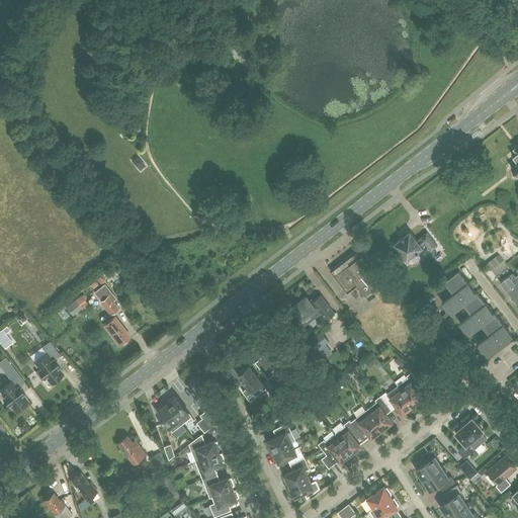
[(229,0),(228,0),(226,6),(230,10),(236,10),(238,4),(234,0),(229,0)]
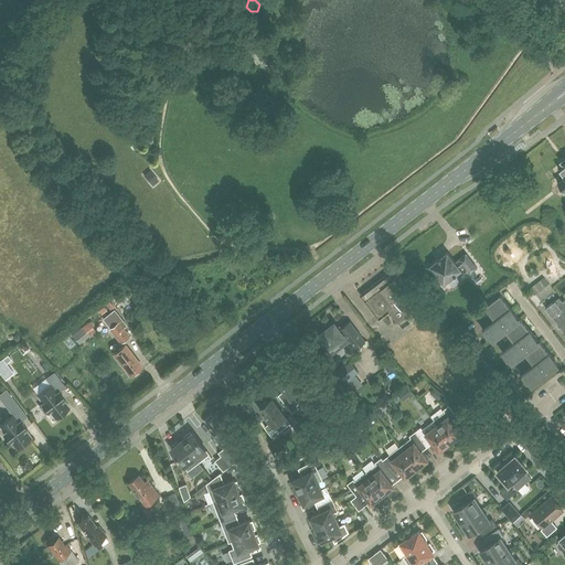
[(244,87),(234,74),(225,81),(235,94),(244,87)]
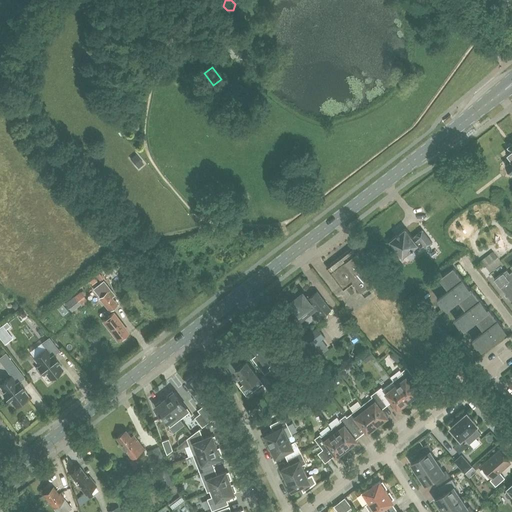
[(142,162),(135,154),(130,158),(137,166),(142,162)]
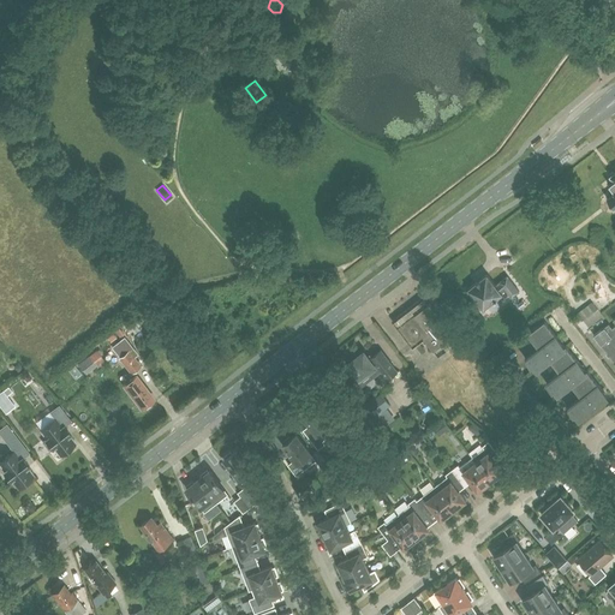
[(487,274),(467,290),(476,299),(470,304),(476,312),(482,308),(483,309),(502,294),(505,298),(508,294),(511,298),(519,292),(507,276),(499,282),(500,284),(496,286),(487,274)]
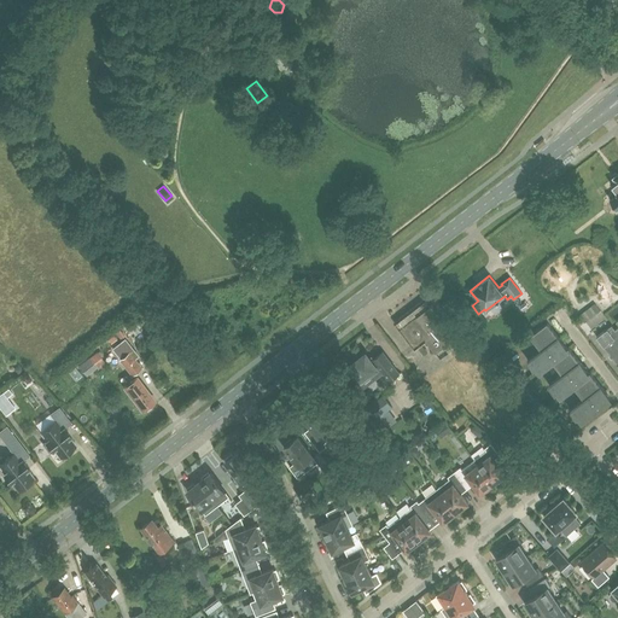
[(444,349),(450,344),(442,332),(447,327),(436,313),(437,313),(436,310),(435,310),(431,305),(430,304),(426,299),(396,322),(401,330),(415,348),(425,340),(435,353),(443,348),(444,349)]
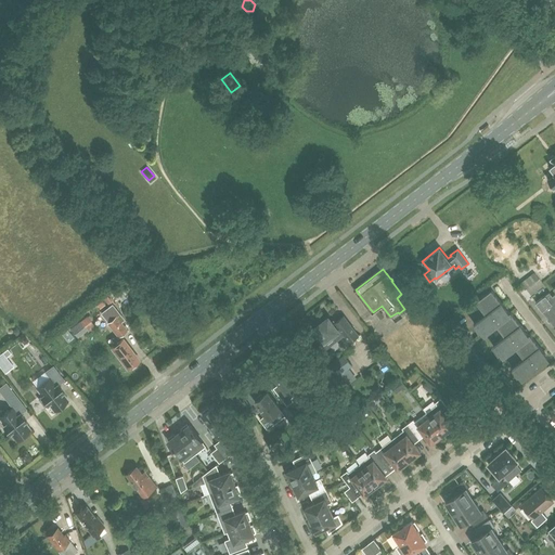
[(525,288),(539,279),(534,272),(520,283),(525,288)]
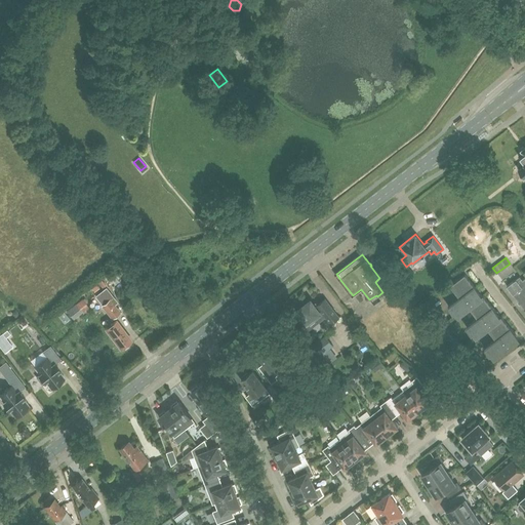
[(112,272),(108,276),(115,284),(120,281),(112,272)]
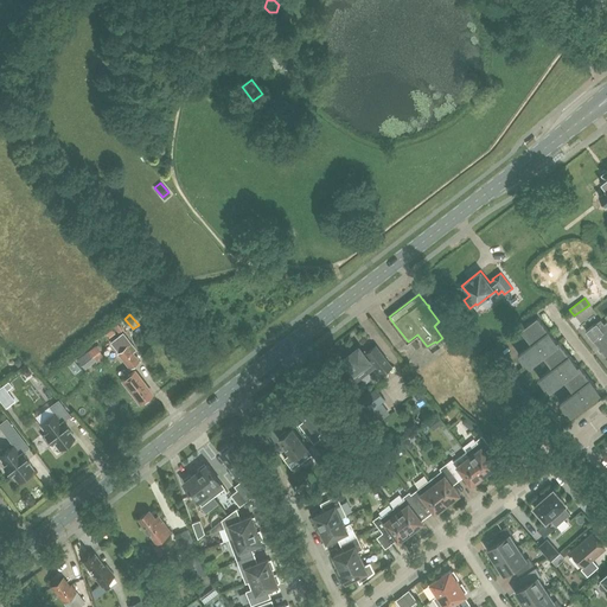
[(606,320),(604,324),(601,319),(586,331),(606,358),(606,314),(605,315),(606,318),(606,320)]
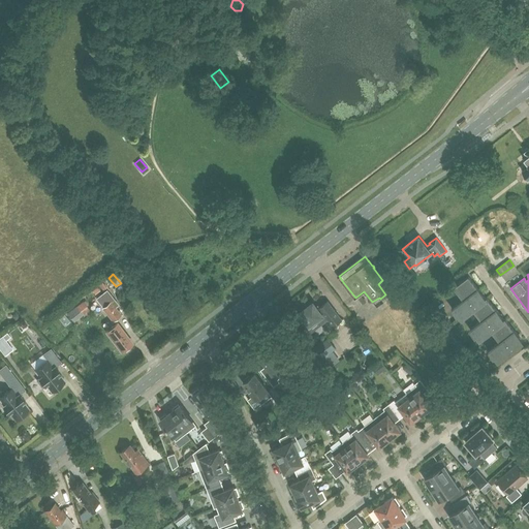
[(486,299),(486,298),(468,276),(454,287),(463,300),(452,308),(457,315),(458,314),(461,317),(472,309),(486,299)]
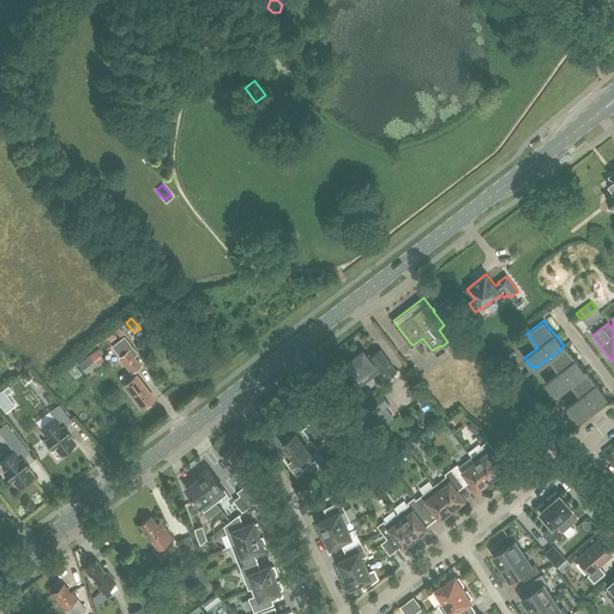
[(124,336),(113,344),(121,355),(120,356),(131,371),(139,365),(133,357),(127,351),(132,348),(124,336)]
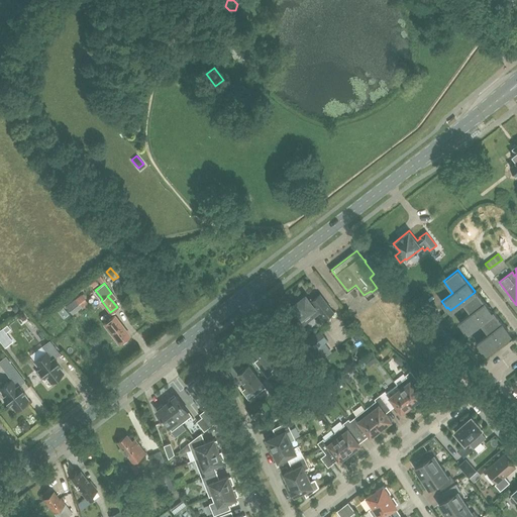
[(475,292),(461,302),(471,313),(459,322),(464,328),(466,327),(469,331),(480,322),(493,312),(492,312),(476,290),(475,291),(475,292)]
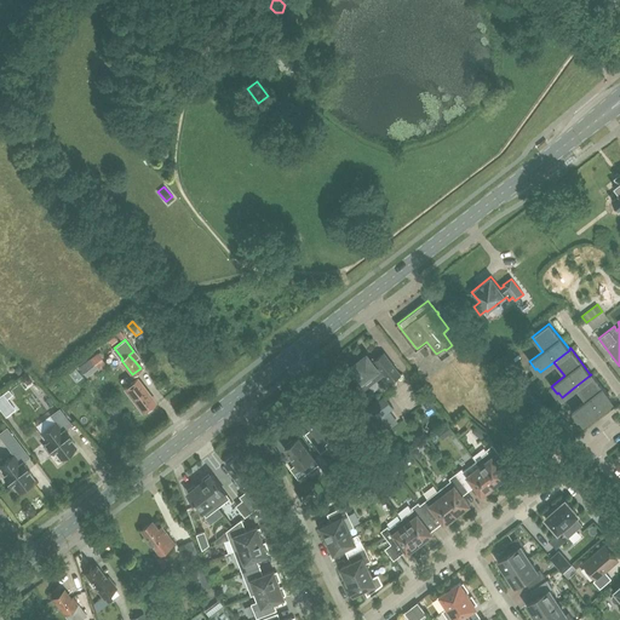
[(90,357),(79,367),(87,377),(97,368),(95,365),(103,359),(98,352),(90,359),(90,357)]
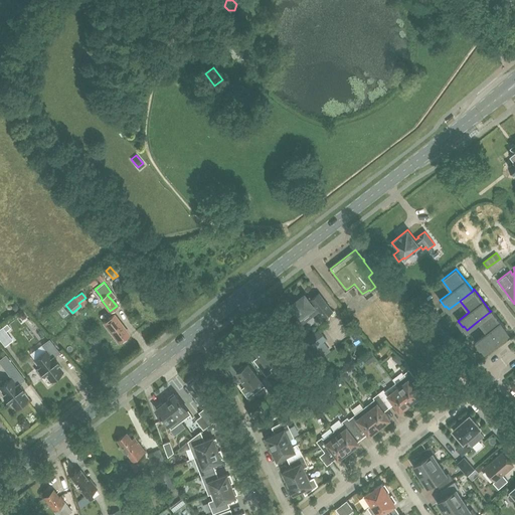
[(304,295),(289,307),(298,319),(310,310),(312,312),(317,308),(324,317),(332,311),(319,294),(309,301),(304,295)]
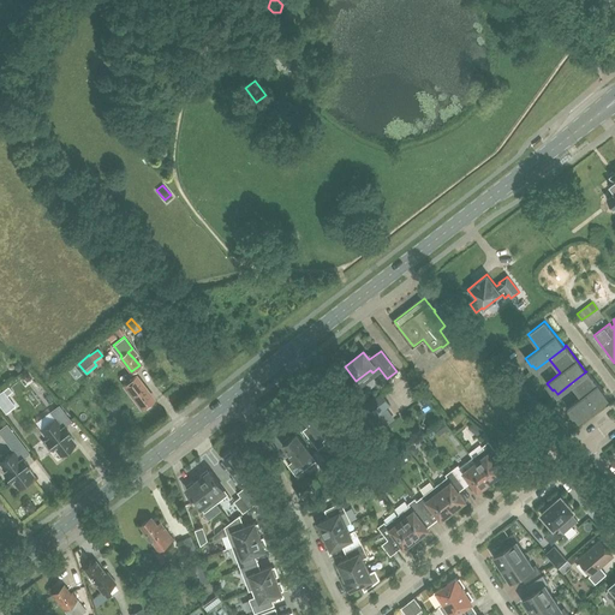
[(507,369),(500,360),(494,365),(502,374),(507,369)]
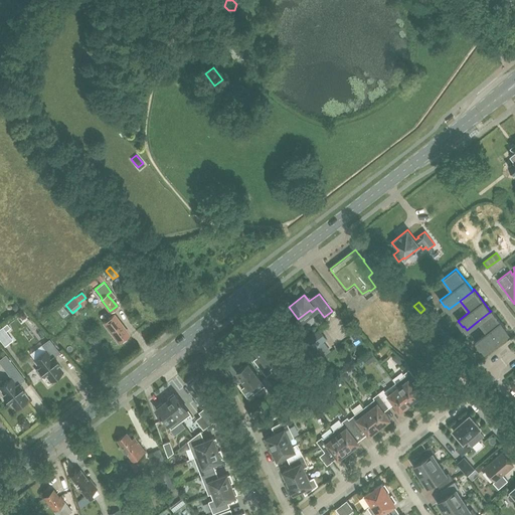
[(491,311),(478,321),(486,332),(475,341),(480,348),(482,347),(485,350),(508,332),(491,310),(490,311),(491,311)]
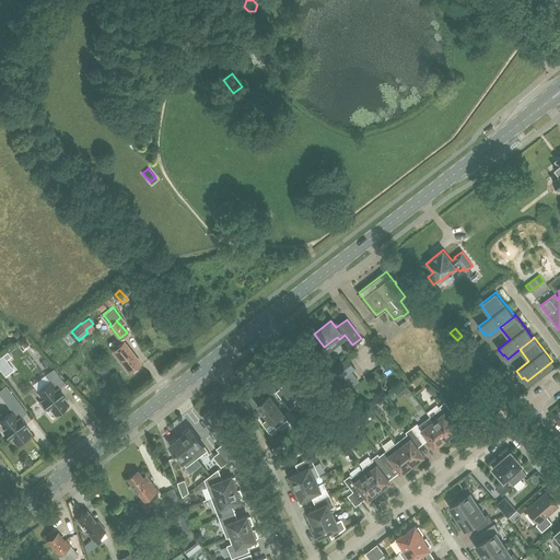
[(118,346),(113,350),(119,359),(119,361),(120,363),(123,363),(129,371),(130,371),(132,371),(135,369),(135,366),(139,363),(124,342),(118,346)]
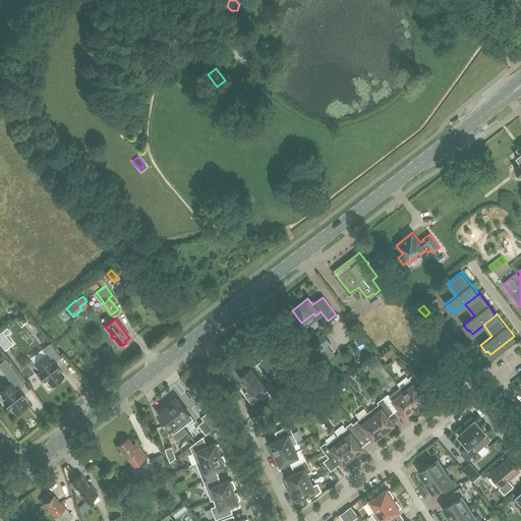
[(360,332),(356,327),(350,332),(353,337),(360,332)]
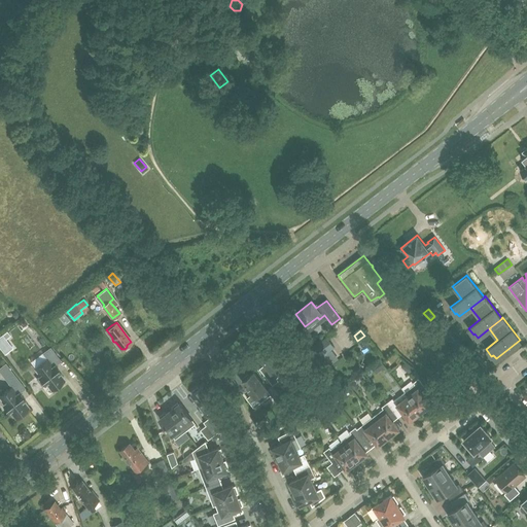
[(454,339),(448,330),(443,335),(449,343),(454,339)]
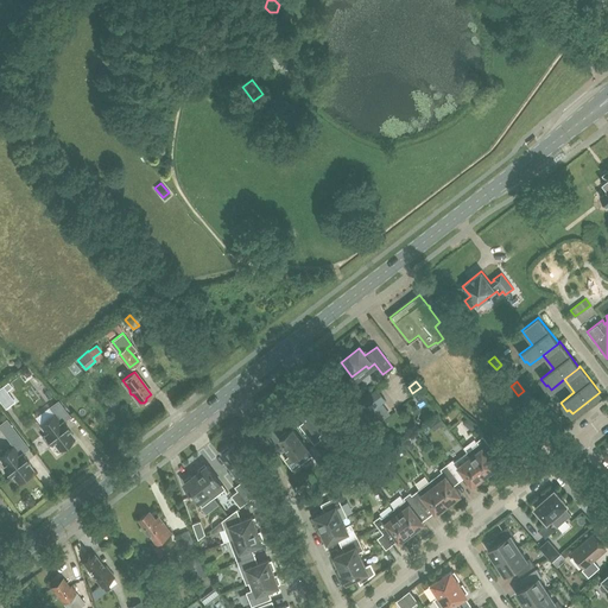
[(0,388),(0,400),(6,409),(16,401),(7,391),(12,387),(8,382),(0,388)]
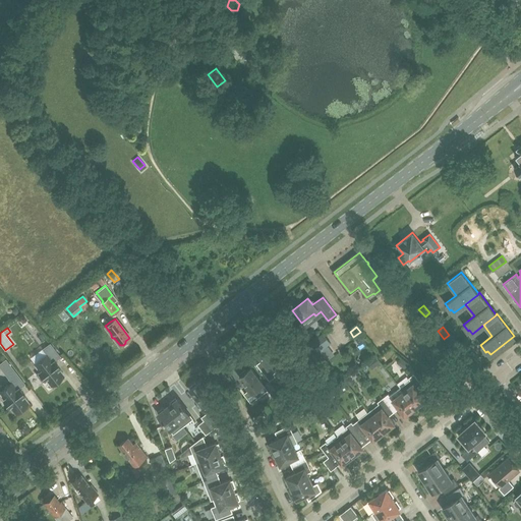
[(317,353),(331,343),(324,333),(310,343),(317,353)]
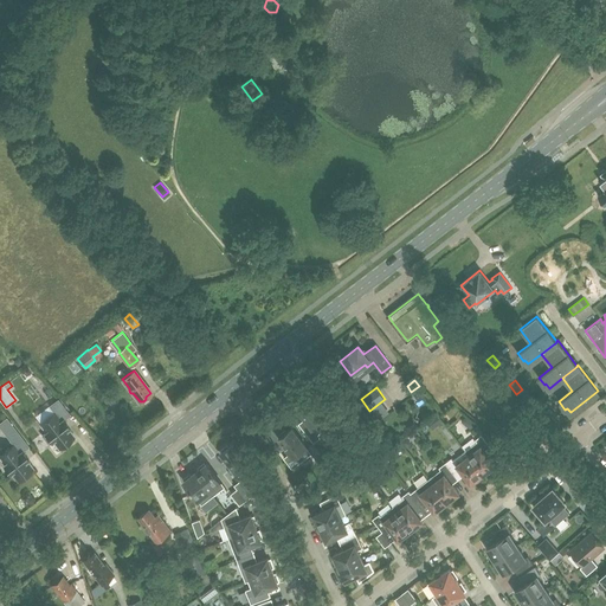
[(40,424),(46,432),(42,434),(49,444),(52,440),(58,447),(62,445),(65,444),(69,442),(70,439),(73,436),(68,429),(69,427),(63,420),(70,414),(58,399),(49,406),(55,413),(40,424)]
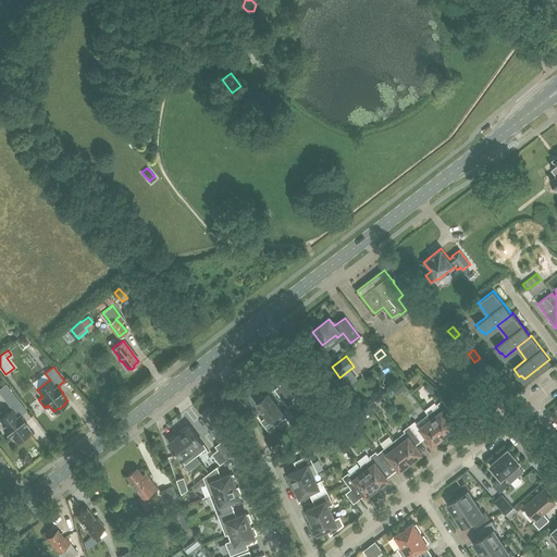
[(279,372),(273,376),(281,384),(274,390),(288,407),(295,401),(293,399),(304,391),(286,367),(284,368),(283,367),(277,371),(279,372)]
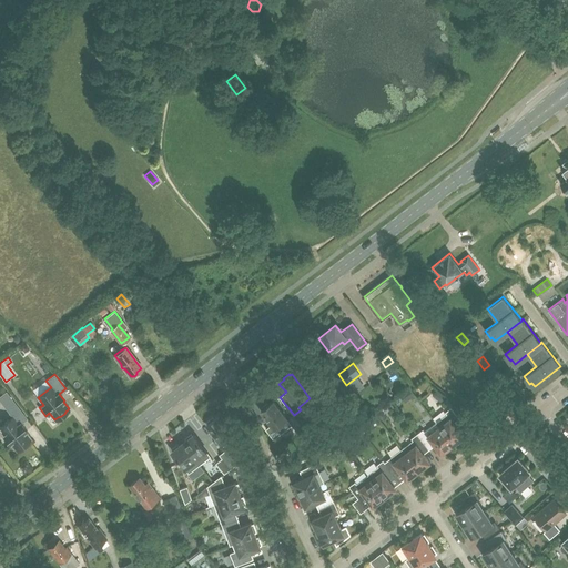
[(497,384),(504,392),(508,388),(501,379),(497,384)]
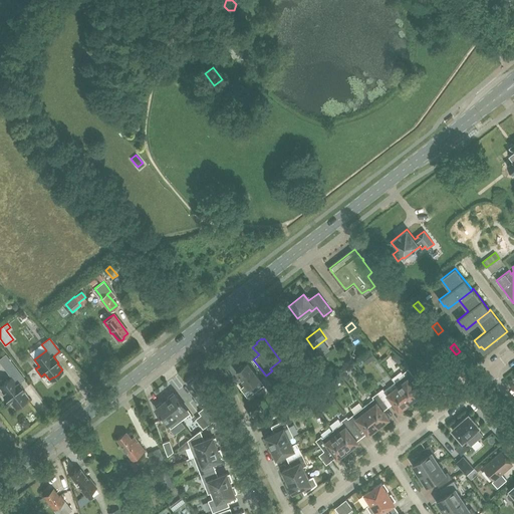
[(299,354),(303,361),(312,354),(307,348),(299,354)]
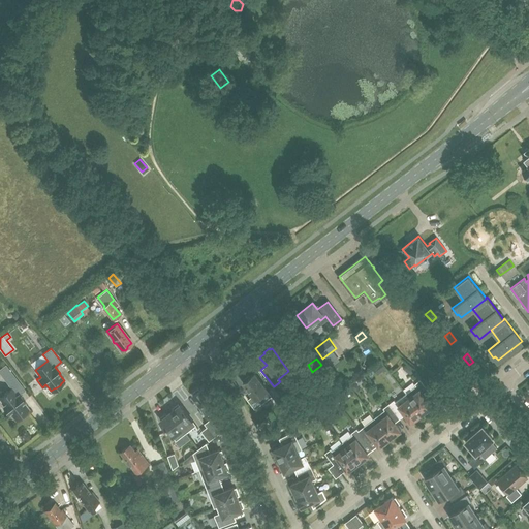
[(486,368),(477,359),(469,366),(477,375),(486,368)]
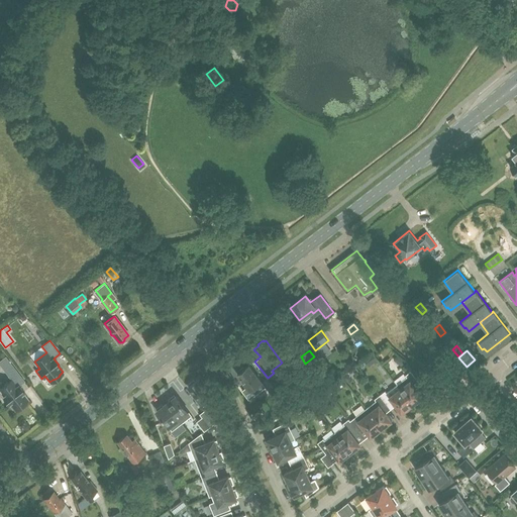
[(372,353),(369,355),(374,363),(377,359),(372,353)]
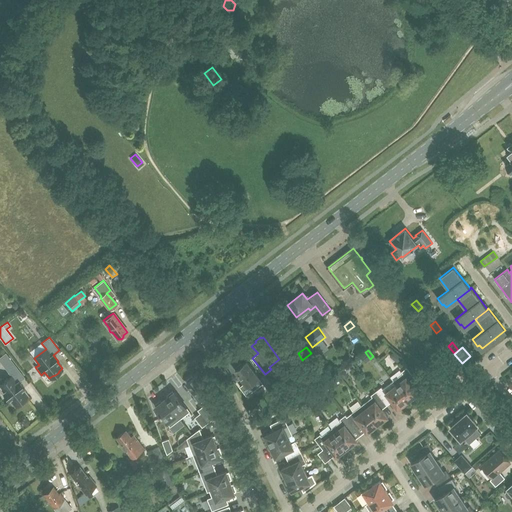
[(5,353),(0,356),(0,361),(11,376),(0,384),(0,386),(4,392),(3,392),(9,400),(10,399),(14,405),(18,403),(20,402),(23,400),(24,398),(27,395),(22,389),(23,388),(18,381),(24,377),(5,353)]
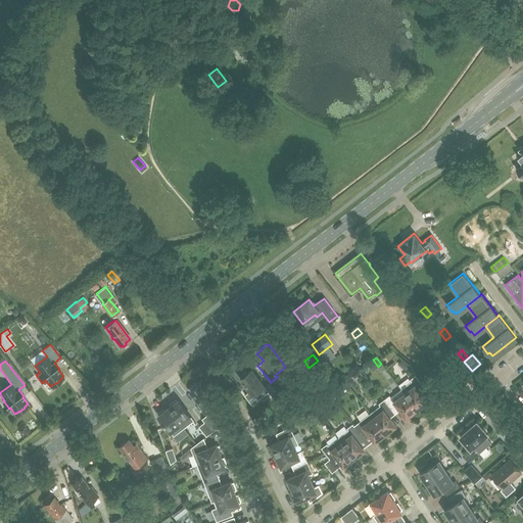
[(241,377),(240,378),(250,390),(244,395),(252,405),(269,391),(251,369),(247,373),(246,371),(240,376),(241,377)]
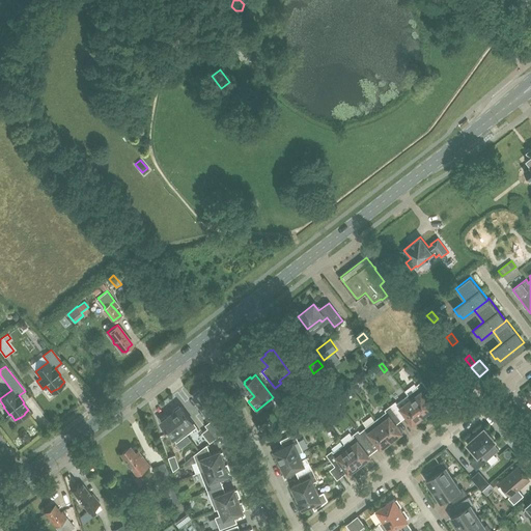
[(418,387),(408,395),(423,416),(424,415),(425,415),(427,415),(429,414),(430,413),(431,412),(432,410),(432,409),(434,408),(435,408),(434,407),(426,397),(431,393),(422,381),(416,385),(418,387)]
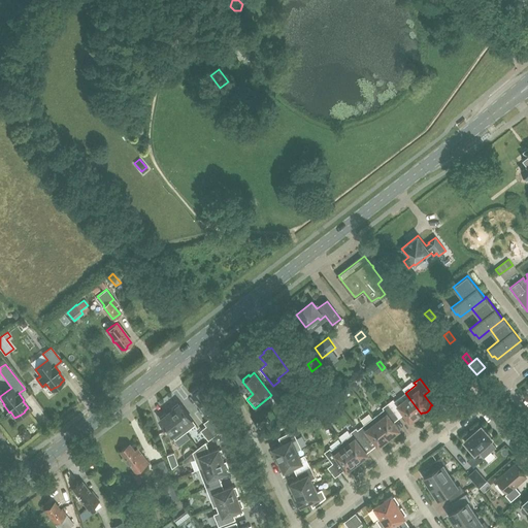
[(194,393),(192,394),(208,415),(220,406),(203,386),(199,389),(198,388),(192,392),(194,393)]
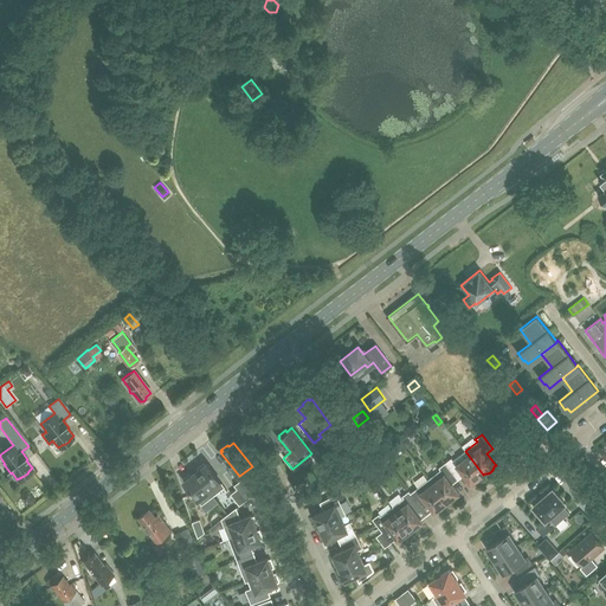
[(482,476),(483,475),(465,451),(453,461),(451,458),(445,463),(456,477),(462,472),(470,483),(471,484),(471,483),(472,482),(474,483),(476,483),(478,482),(479,481),(481,478),(482,476)]
